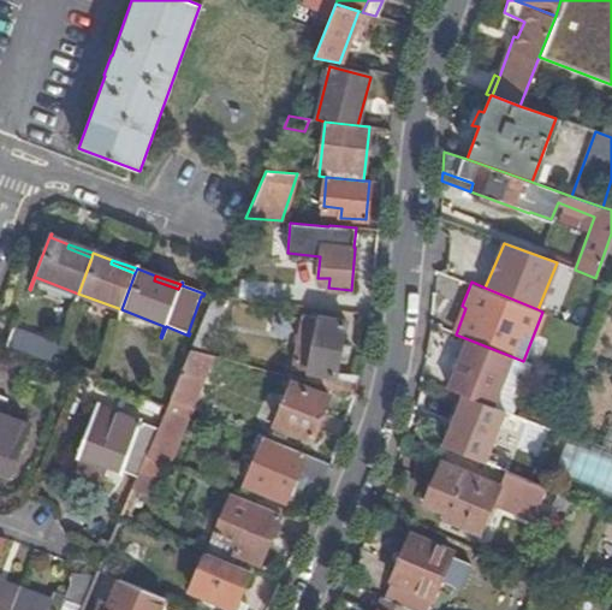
[(226,297),(213,296),(190,350),(202,353),(226,297)]
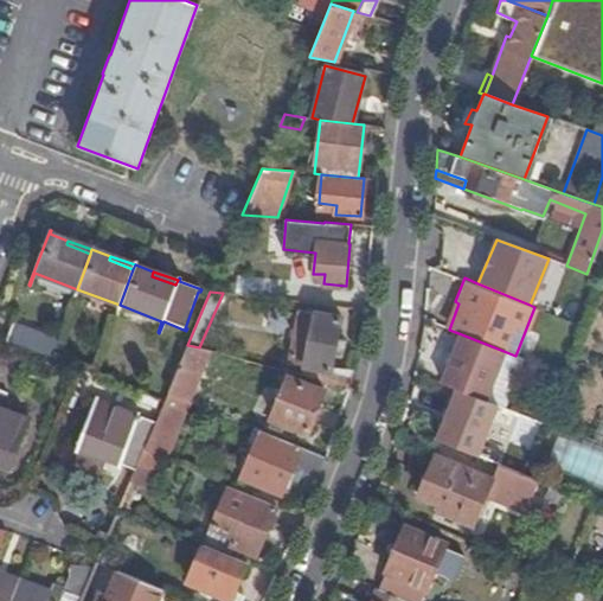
[(455,301),(444,327),(449,330),(459,304),(455,301)]
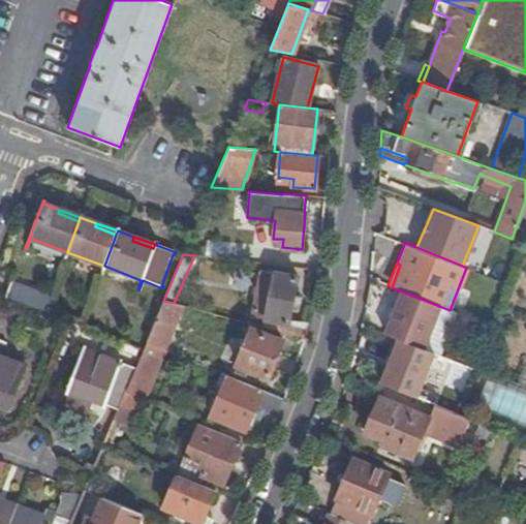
[(304,337),(307,324),(287,322),(298,278),(263,270),(251,315),(265,318),(281,321),(279,331),(304,337)]
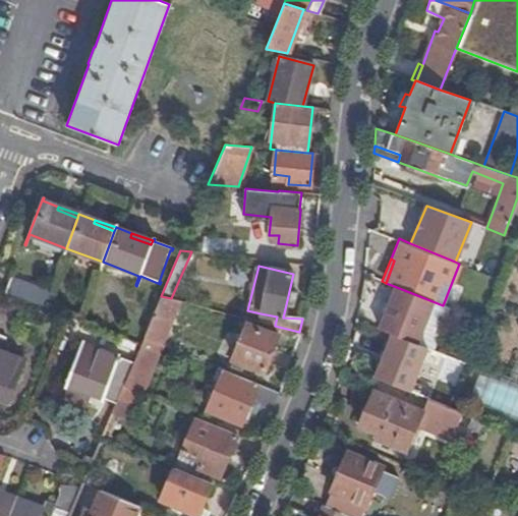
[(7,290),(45,304),(50,288),(13,275),(7,290)]
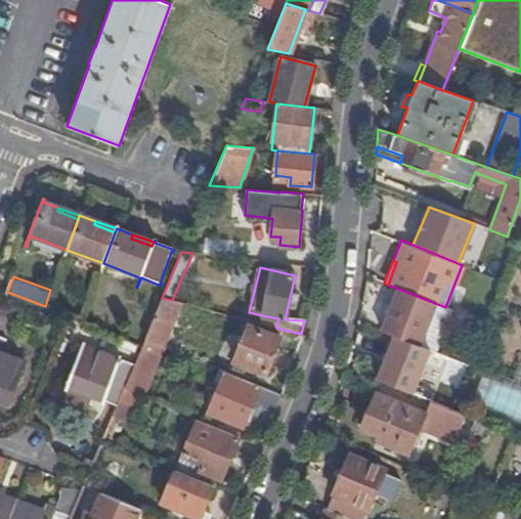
[(435,303),(396,288),(380,331),(393,336),(419,345),(435,303)]
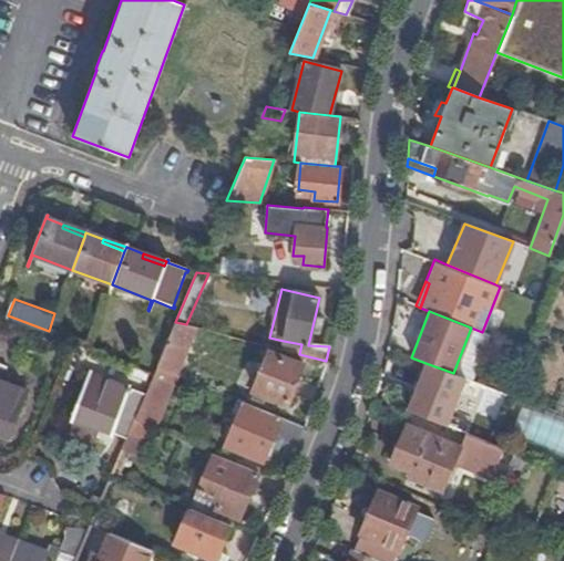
[(186,324),(175,322),(165,343),(184,351),(193,326),(186,324)]
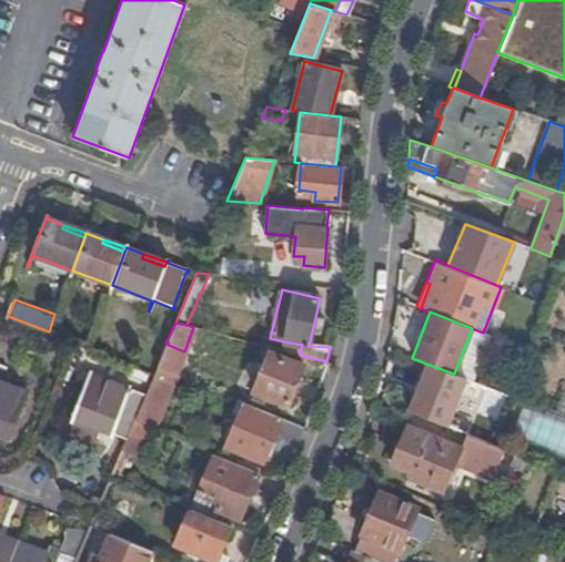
[(302,345),(284,341),(281,350),(300,355),(302,345)]
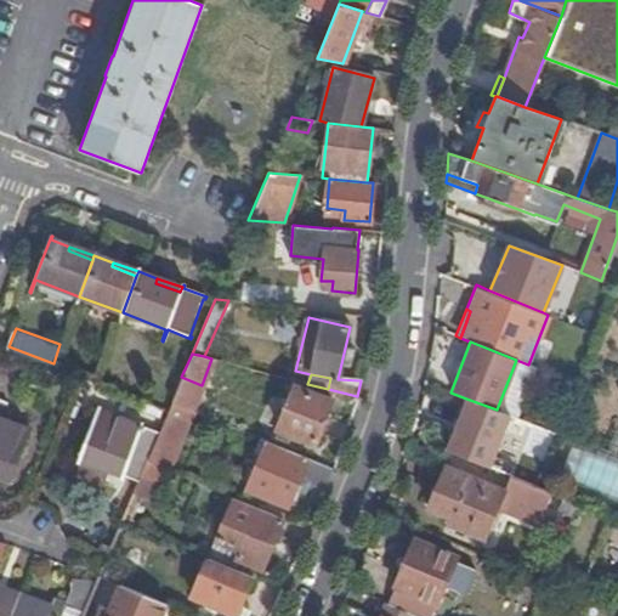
[(202,385),(181,377),(170,401),(191,410),(202,385)]
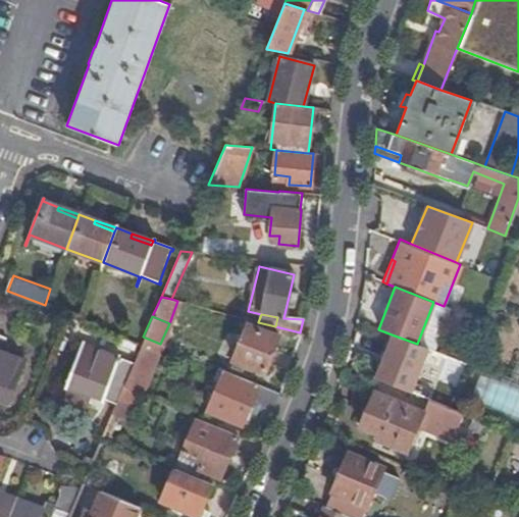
[(234,359),(235,360),(244,363),(264,372),(278,335),(248,323),(234,359)]
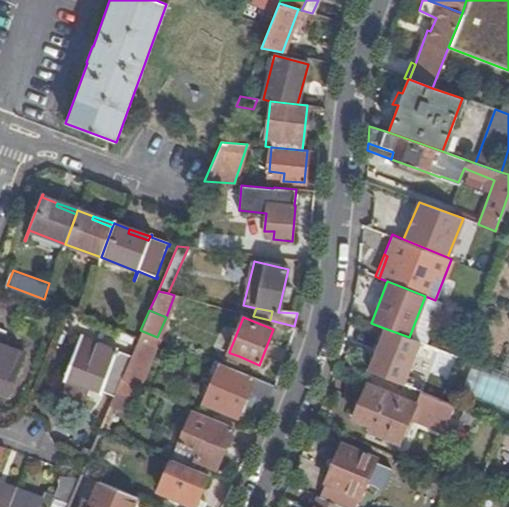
[(409,337),(384,328),(367,370),(404,384),(420,342),(409,337)]
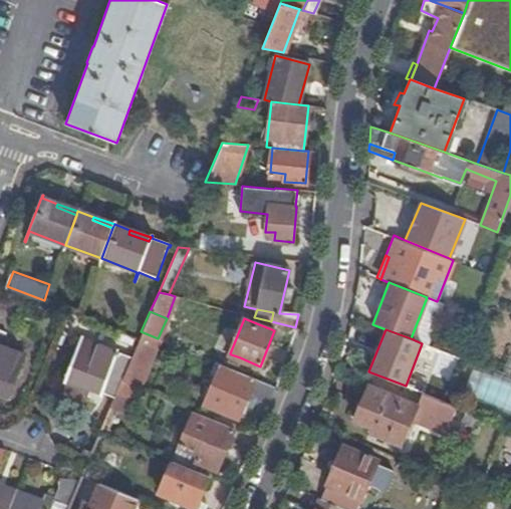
[(158,338),(141,331),(140,334),(131,355),(120,379),(138,387),(140,388),(161,339),(158,338)]
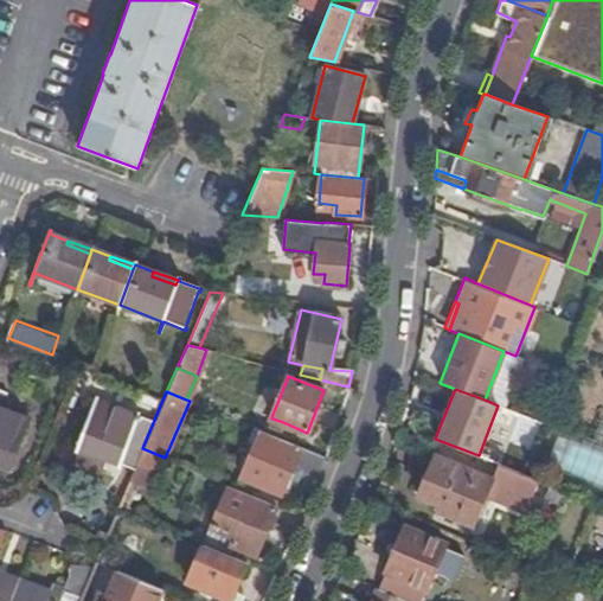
[(5,395),(0,392),(0,465),(8,468),(27,417),(1,407),(5,395)]
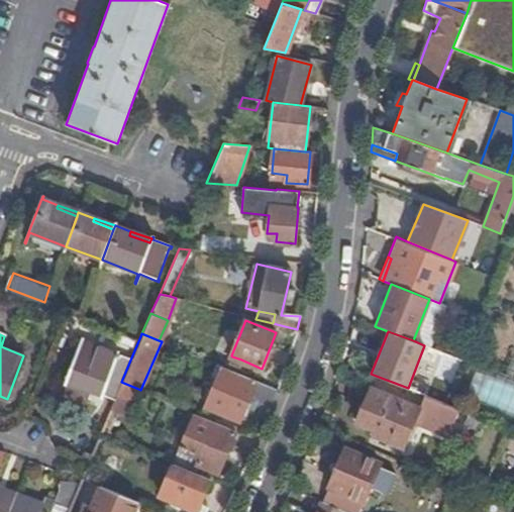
[(88,389),(114,398),(121,382),(131,357),(82,339),(83,336),(82,336),(64,383),(66,385),(69,376),(89,384),(88,389)]
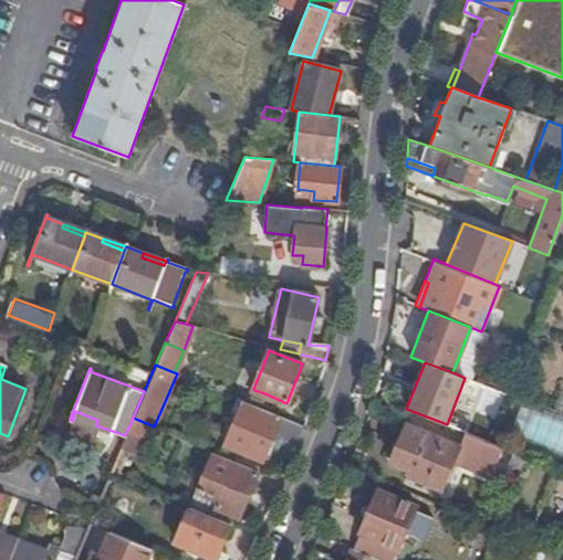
[(264,393),(254,390),(251,395),(262,400),(264,393)]
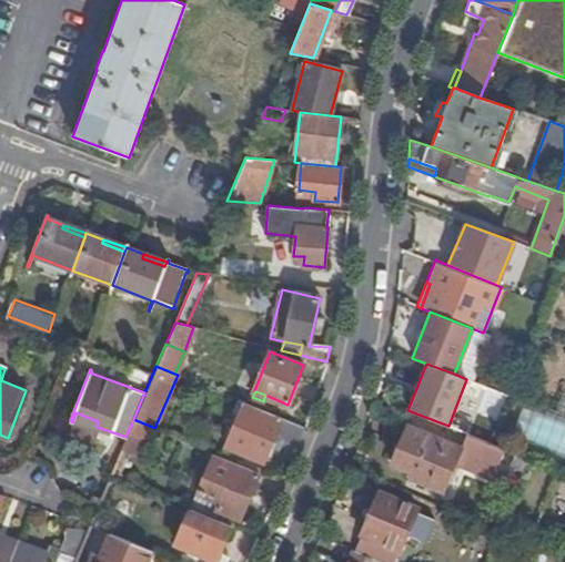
[(296,443),(304,422),(243,396),(222,442),(264,460),(275,436),(296,443)]
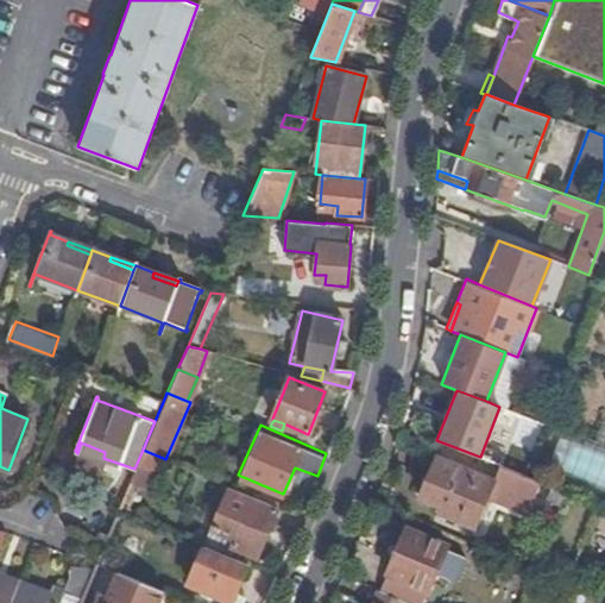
[(604,447),(596,444),(594,445),(559,432),(546,466),(592,487),(593,487),(604,491),(604,447)]
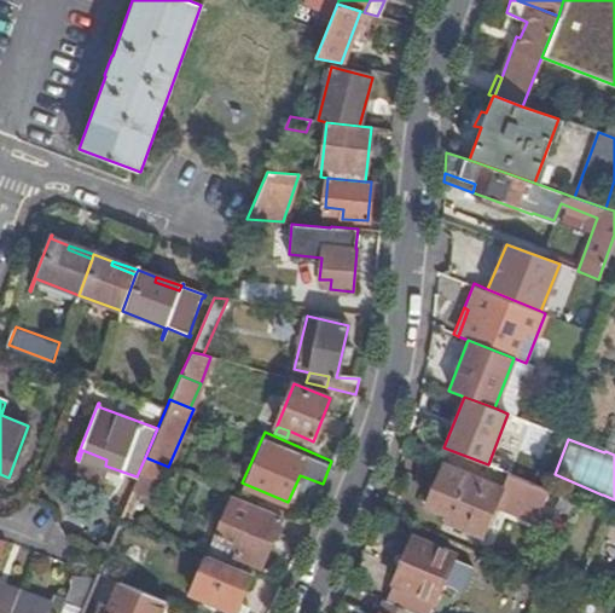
[(137,476),(133,487),(152,496),(166,466),(145,457),(137,476)]
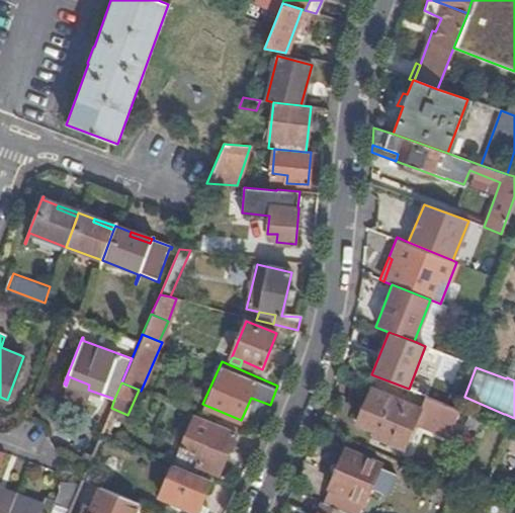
[(420,409),(371,388),(357,422),(385,434),(383,440),(402,448),(420,409)]
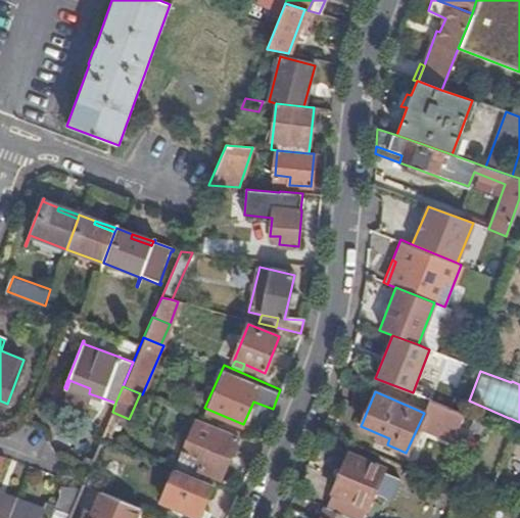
[(237,435),(195,417),(180,454),(197,460),(198,458),(202,460),(198,469),(220,477),(237,435)]
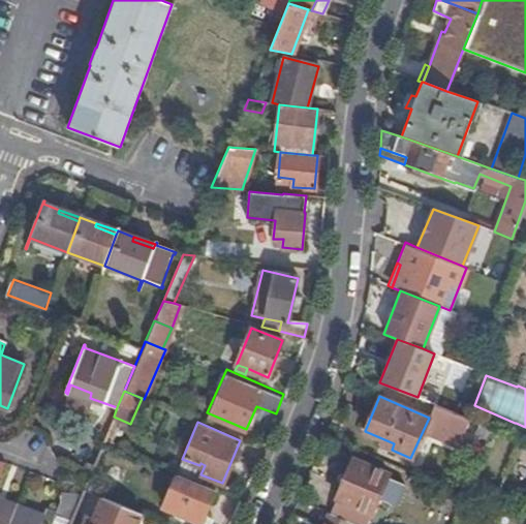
[(237,456),(243,441),(240,440),(235,454),(237,456)]
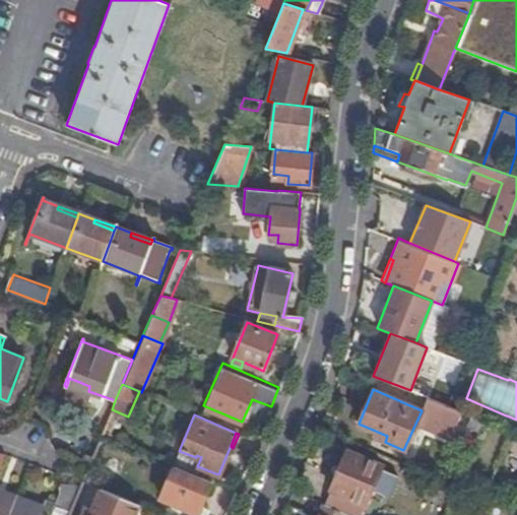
[(0,514),(7,514),(15,497),(0,490),(0,465),(5,453),(0,451),(0,514)]
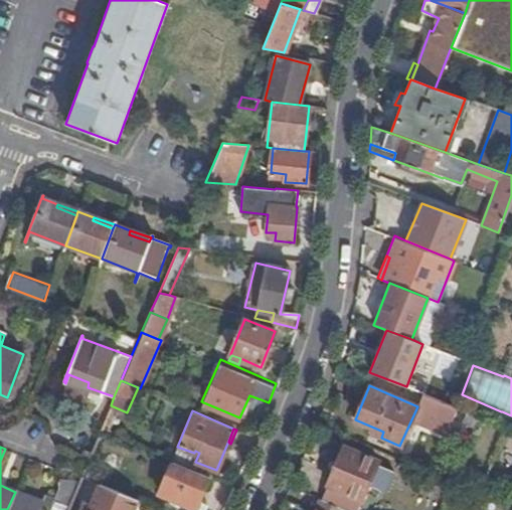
[(343,448),(320,500),(343,509),(355,509),(377,463),(343,448)]
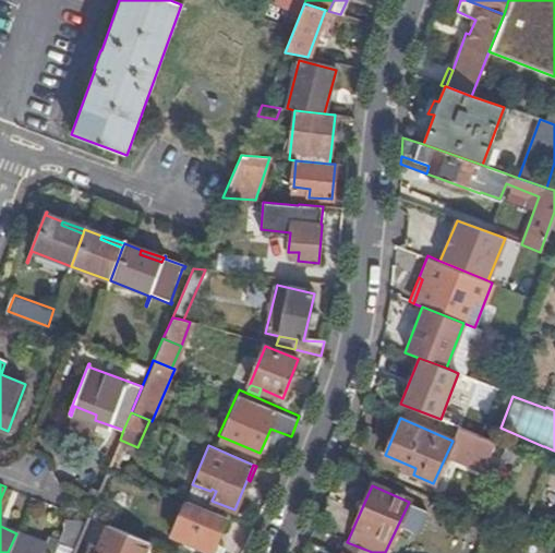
[(225,517),(186,500),(171,535),(210,551),(225,517)]
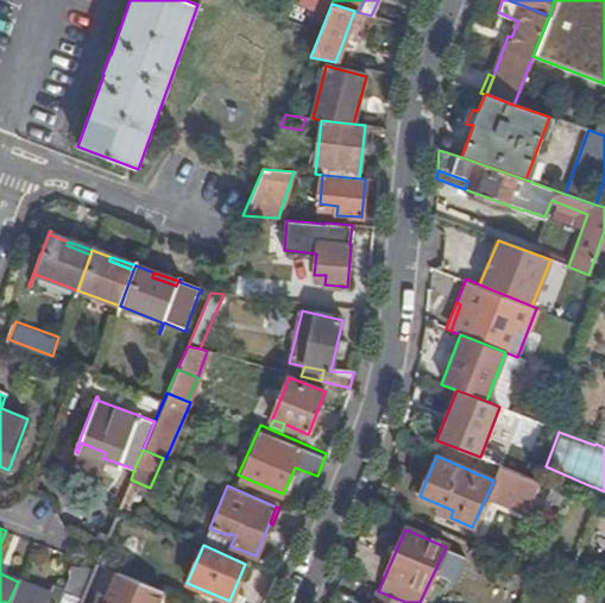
[(157,602),(162,592),(118,573),(104,602),(157,602)]
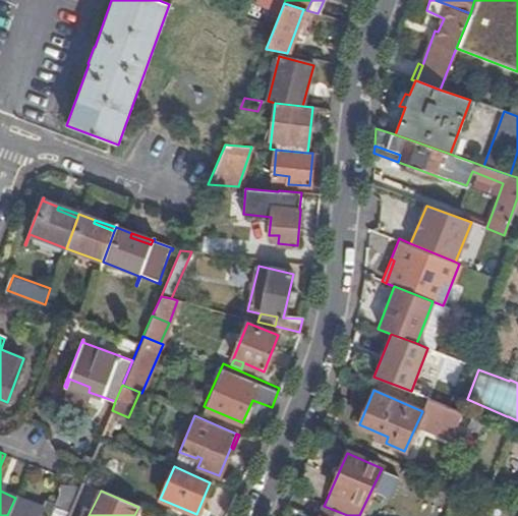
[(66,515),(67,513),(53,507),(54,506),(44,502),(42,507),(15,498),(7,515),(66,515)]
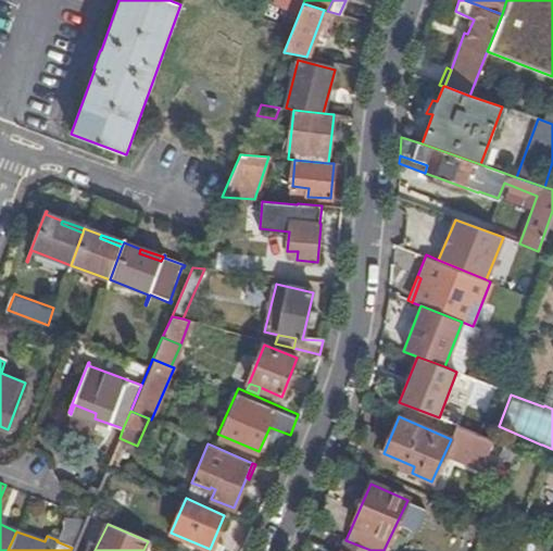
[(371,550),(346,540),(343,539),(339,550),(371,550)]
